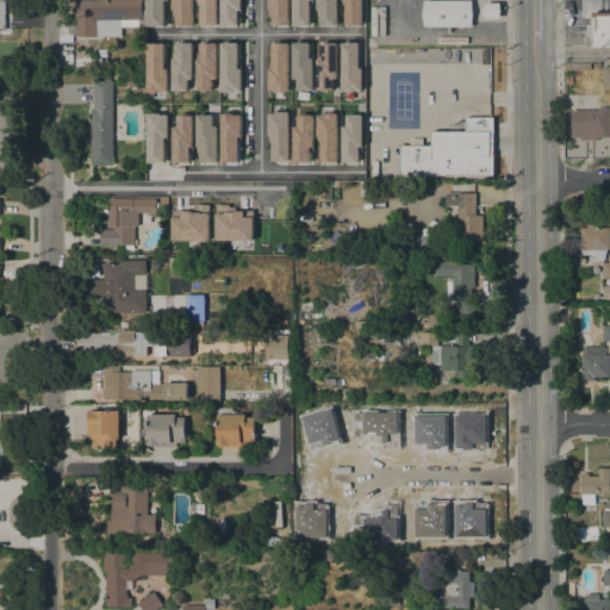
[(76,37),(76,17),(78,17),(78,0),(142,0),(142,19),(139,19),(139,26),(122,26),(122,36),(97,36),(97,37),(76,37)]
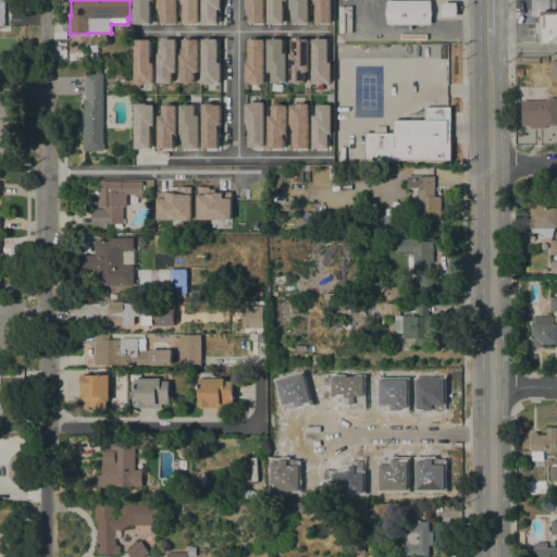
[(133,0),(151,0),(151,2),(149,2),(149,22),(141,22),(141,24),(137,24),(137,23),(134,23),(133,0)]
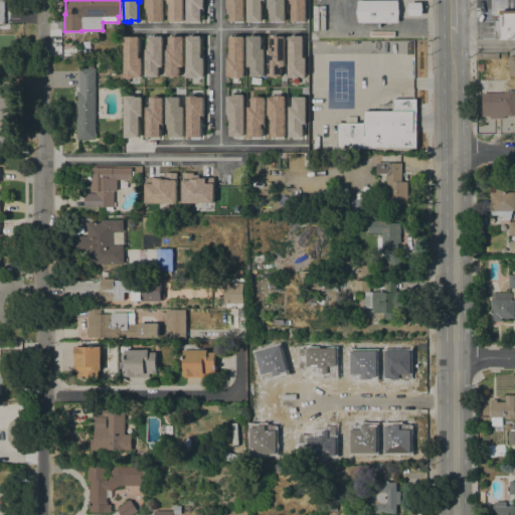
[(145,0),(161,0),(162,20),(148,20),(148,7),(145,7),(145,0)]
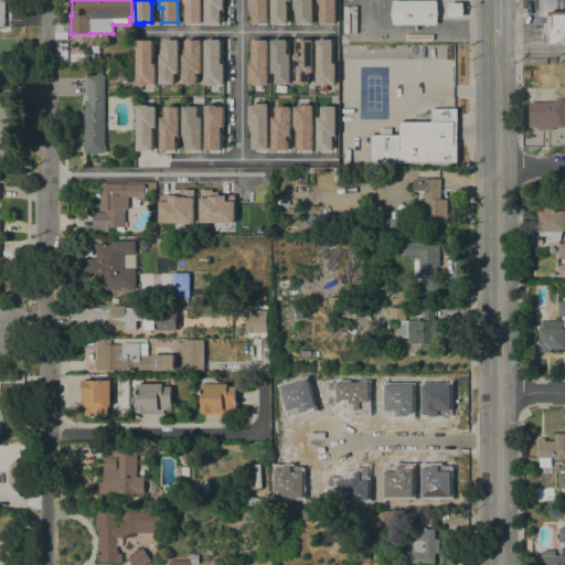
[(200,0),(200,22),(184,22),(184,0),(200,0)]
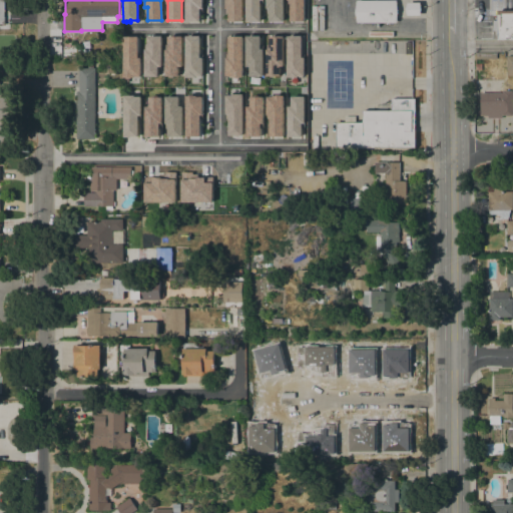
[(184,0),(202,0),(202,8),(199,8),(199,21),(184,21),(184,0)]
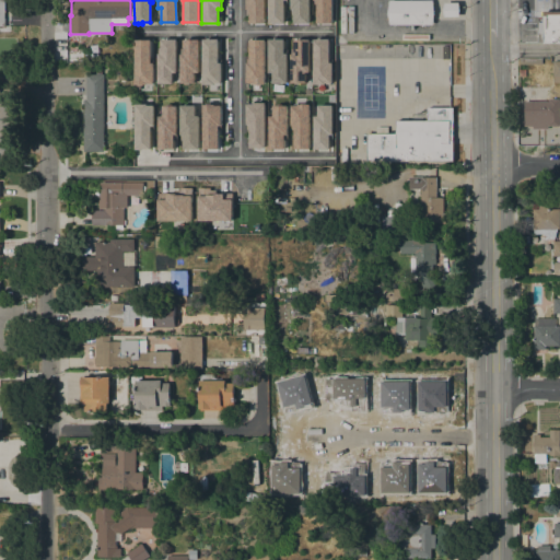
[(245,0),(264,0),(264,22),(248,22),(248,8),(246,8),(245,0)]
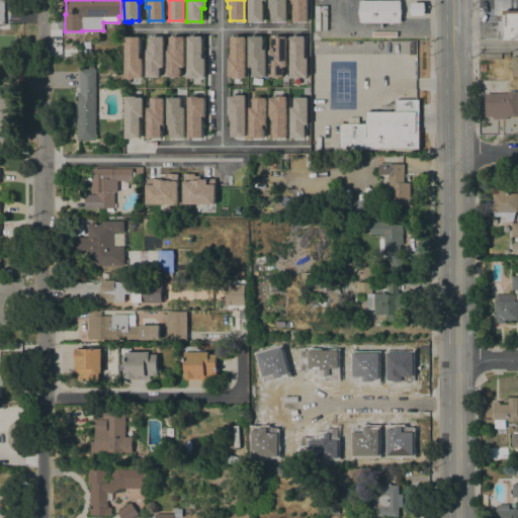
[(247,0),(262,0),(262,20),(254,20),(254,21),(251,21),(251,20),(248,20),(247,0)]
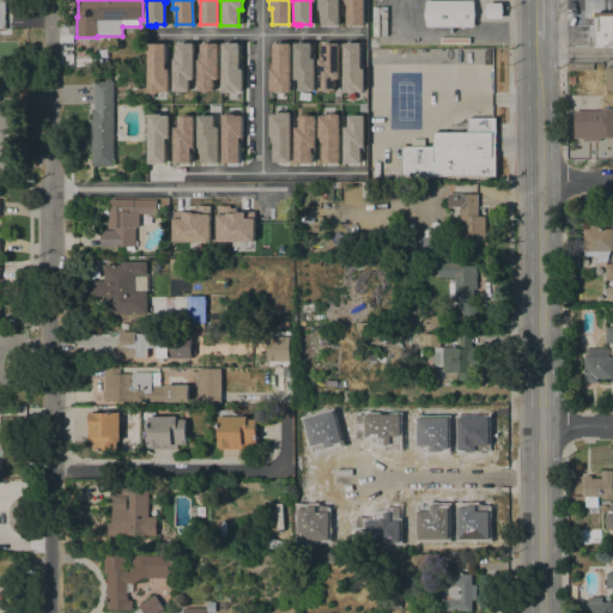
[(317,0),(338,0),(338,24),(321,24),(321,10),(317,10),(317,0)]
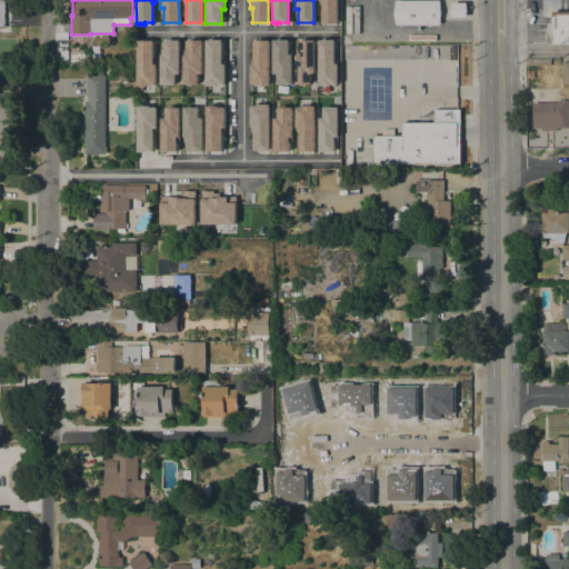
[(337,0),(337,22),(321,22),(321,0),(337,0)]
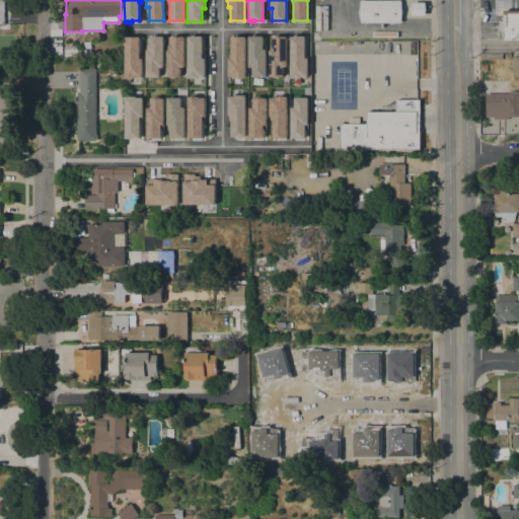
[(361,0),(401,0),(403,11),(401,22),(362,22),(360,11),(361,0)]
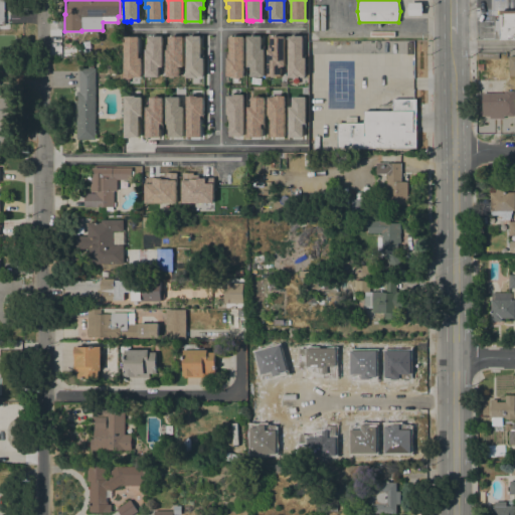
[(409,2),(422,2),(423,9),(422,15),(409,15),(408,9),(409,2)]
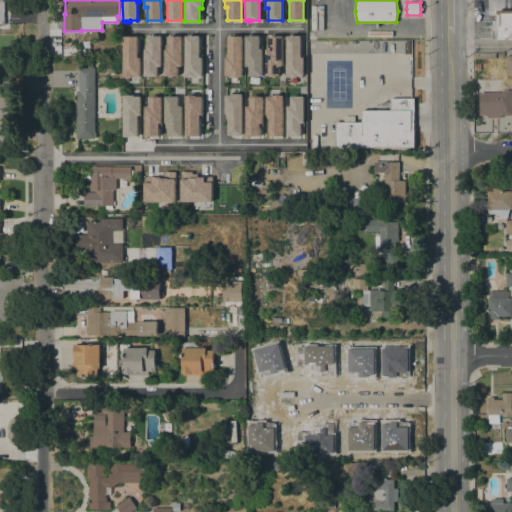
[(511,10),(511,40),(497,40),(497,30),(492,30),(492,20),(497,20),(497,10),(511,10)]
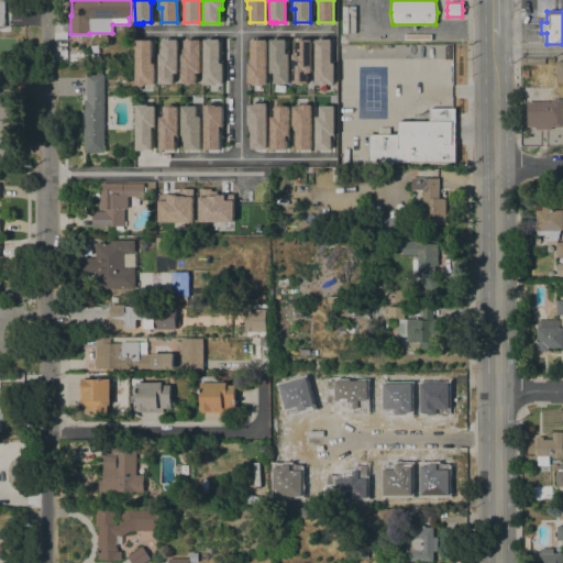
[(268,37),(285,37),(285,53),(288,53),(288,83),(274,83),(274,72),(269,72),(268,37)]
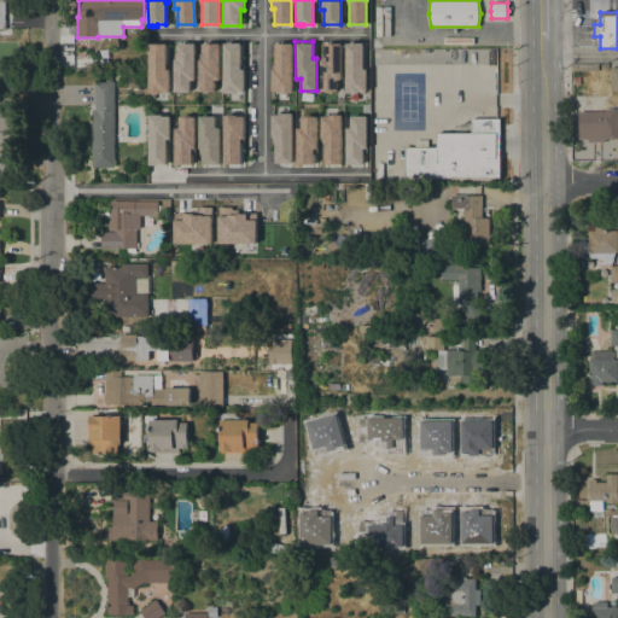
[(345,42),(362,41),(362,68),(366,68),(366,91),(359,91),(359,92),(345,92),(345,42)]
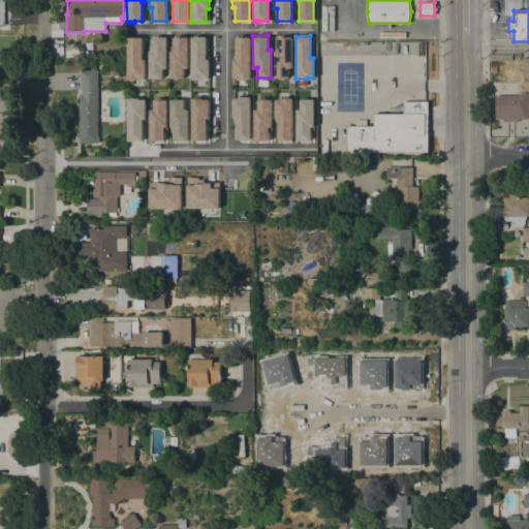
[(126,36),(142,36),(142,59),(145,59),(145,78),(137,78),(137,79),(127,79),(126,36)]
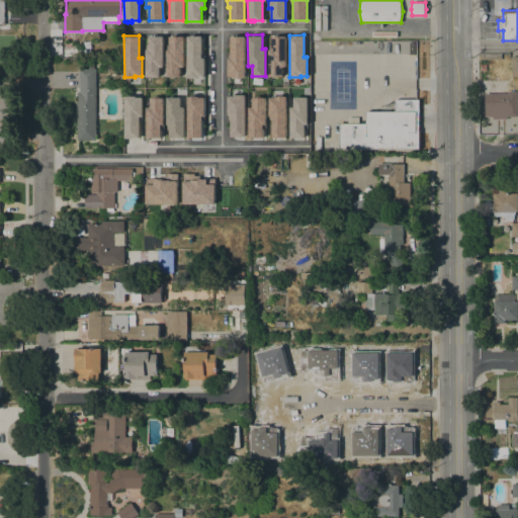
[(146,49),(148,49),(148,35),(163,35),(163,67),(159,67),(159,76),(146,76),(146,49)]
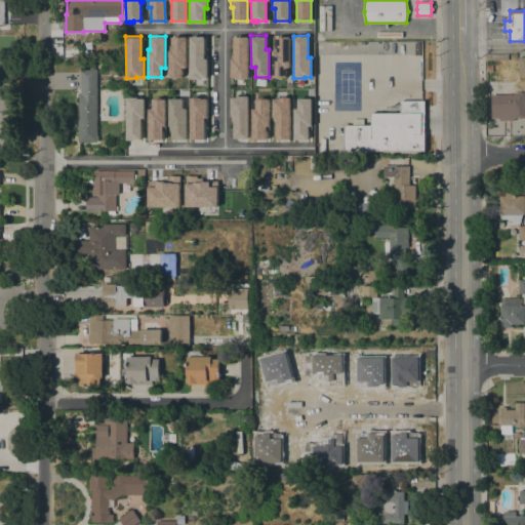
[(171,37),(186,36),(186,67),(183,67),(183,77),(168,77),(168,49),(171,49),(171,37)]
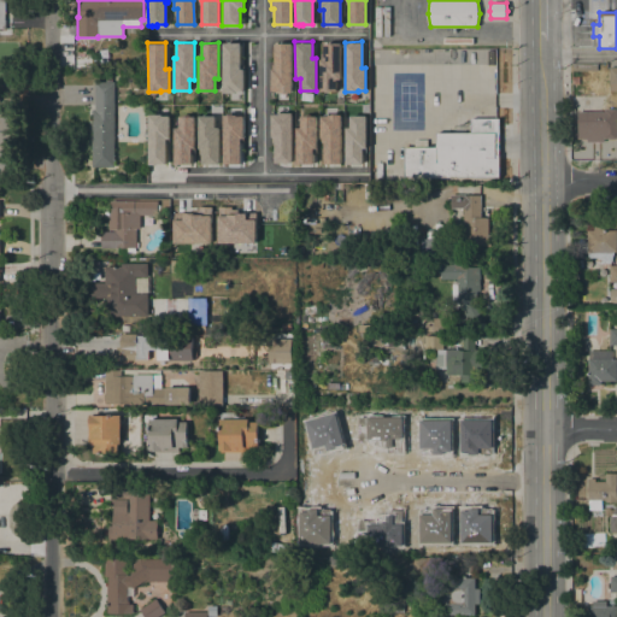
[(222,42),(239,42),(239,69),(242,69),(242,90),(241,90),(241,92),(236,92),(236,93),(231,93),(231,92),(223,92),(222,42)]
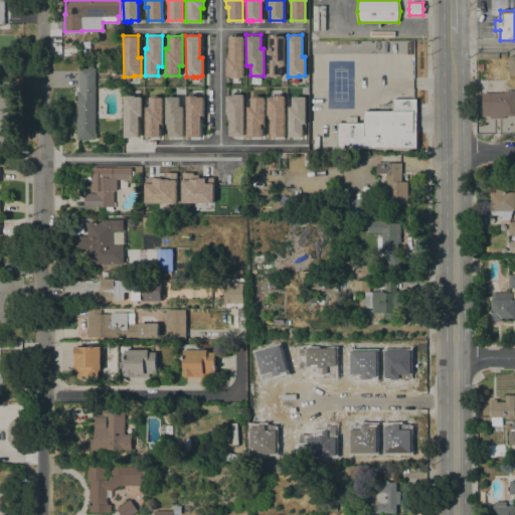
[(228,35),(242,36),(242,76),(232,76),(232,75),(225,75),(226,56),(228,56),(228,35)]
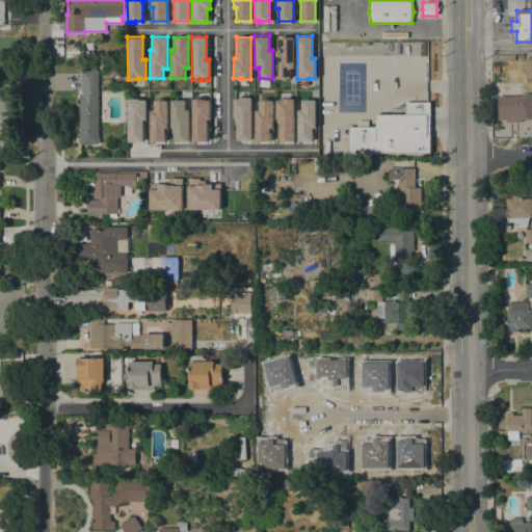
[(293,37),(277,37),(276,78),(292,79),(293,37)]
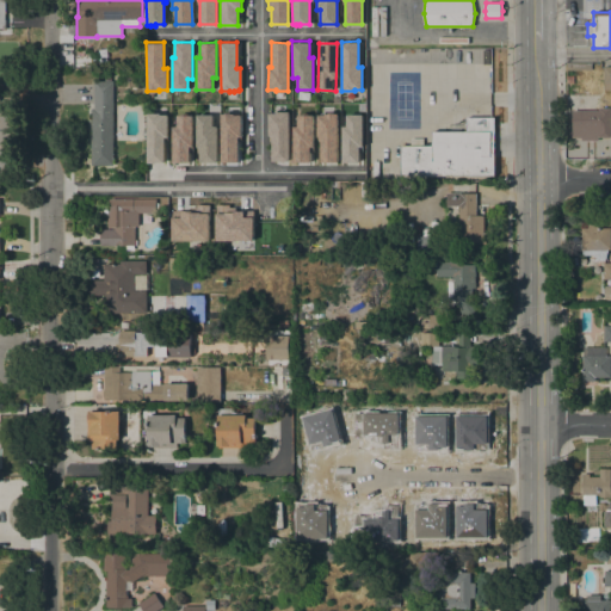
[(91,109),(94,109),(94,81),(113,81),(113,166),(91,166),(91,109)]
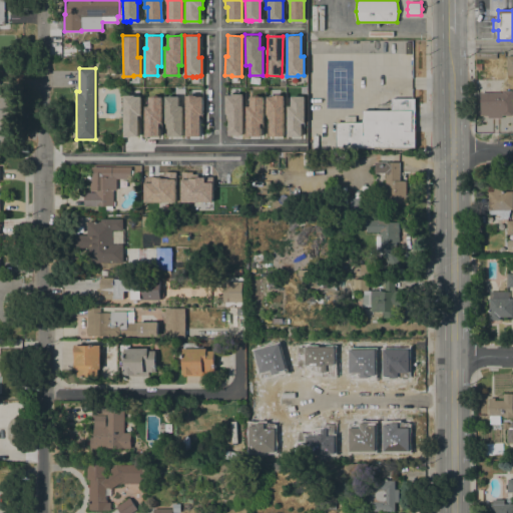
[(475,79),(485,79),(485,94),(475,94),(475,79)]
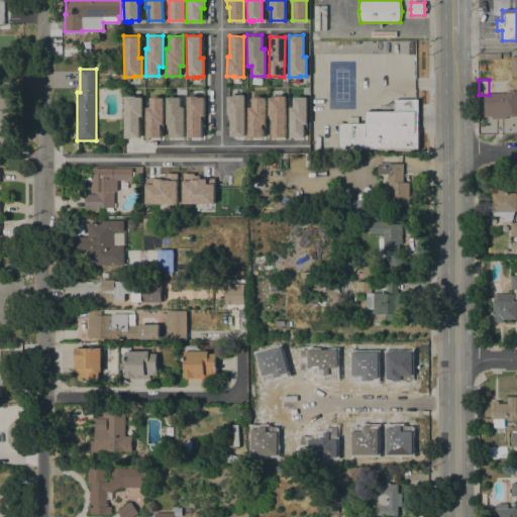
[(516,116),(507,116),(507,109),(505,109),(505,110),(499,109),(492,109),(492,94),(501,94),(501,93),(503,93),(503,94),(507,94),(507,91),(516,91),(516,116)]
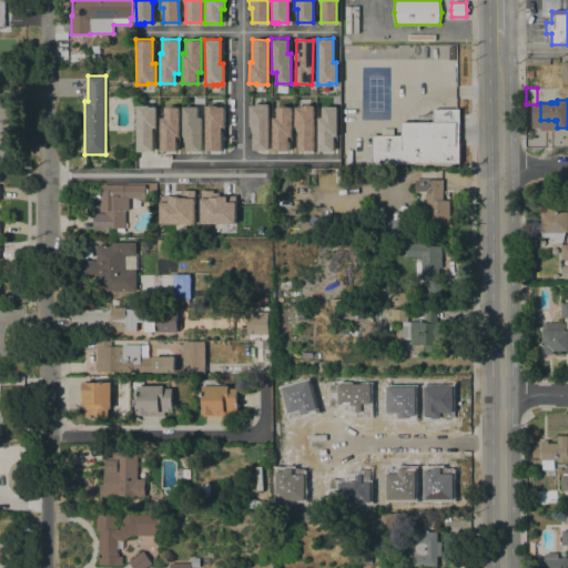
[(249,104),(256,105),(256,103),(269,103),(267,149),(265,149),(265,150),(260,150),(261,149),(252,149),(252,125),(249,125),(249,104)]
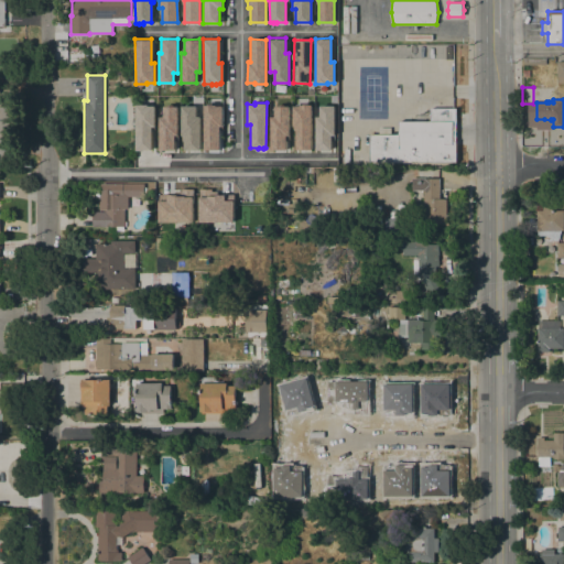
[(204,104),(215,104),(215,105),(221,105),(221,130),(219,130),(219,149),(204,149),(204,104)]
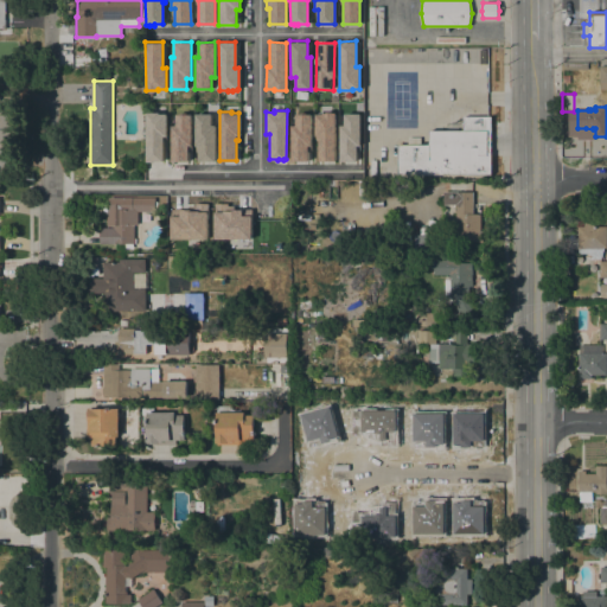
[(147,113),(157,113),(157,114),(165,114),(165,139),(163,139),(163,160),(154,160),(153,161),(151,161),(151,160),(147,160),(147,113)]
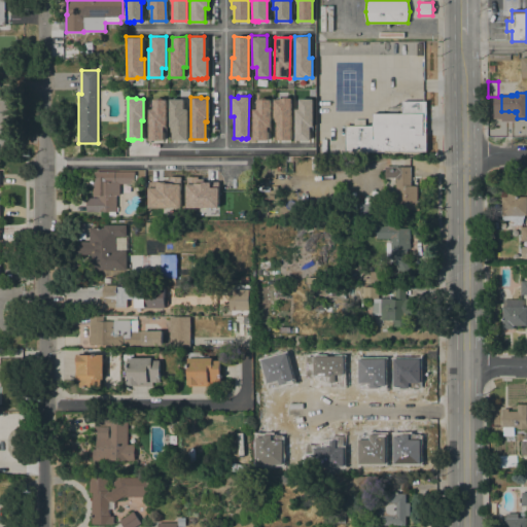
[(169,98),(182,98),(183,108),(186,108),(187,139),(172,139),(172,126),(170,126),(169,98)]
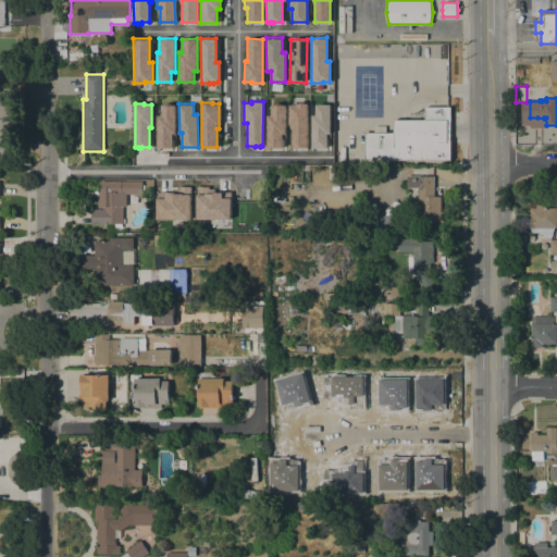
[(267,114),(267,147),(282,147),(282,138),(285,138),(285,104),(271,103),(271,114),(267,114)]
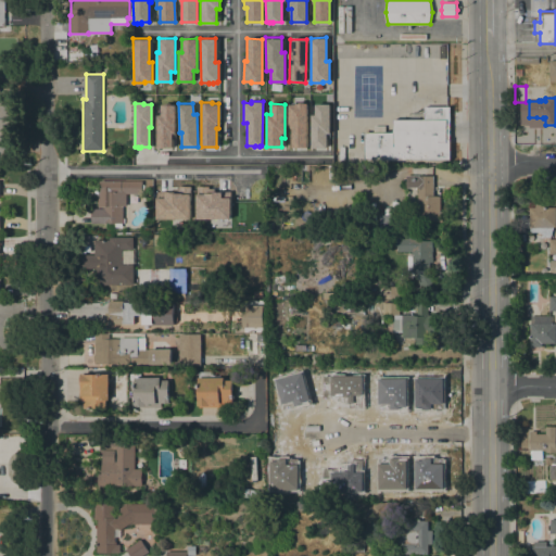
[(288,103),(288,124),(291,124),(291,146),(306,146),(306,103),(288,103)]
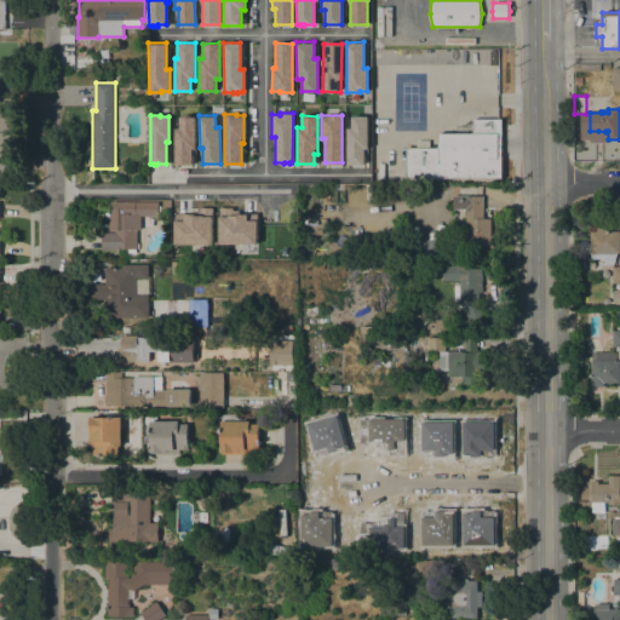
[(346,127),(346,164),(365,164),(365,154),(367,154),(367,115),(351,115),(351,127),(346,127)]
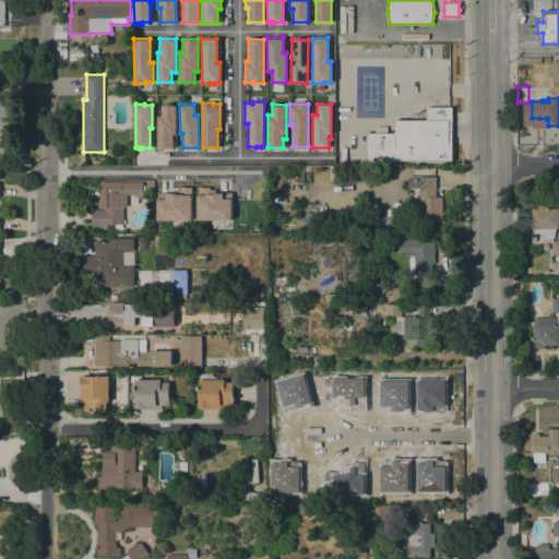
[(157,115),(157,147),(173,147),(173,139),(176,139),(176,105),(161,105),(161,115),(157,115)]
